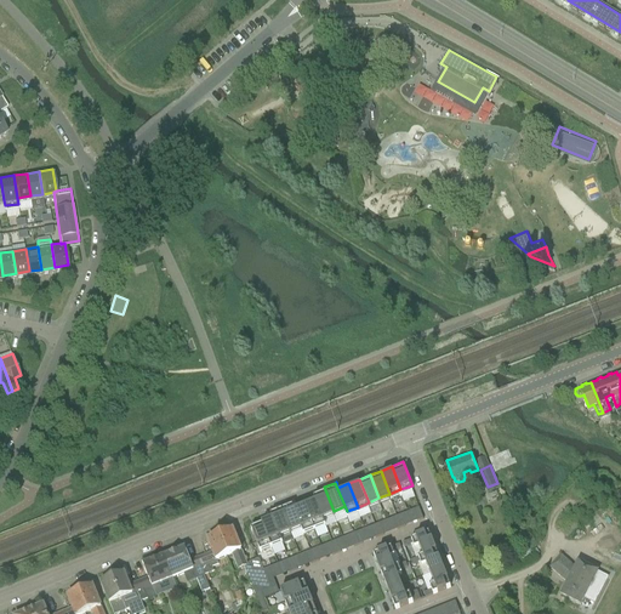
[(334,511),(324,487),(313,492),(315,496),(323,515),(334,511)]
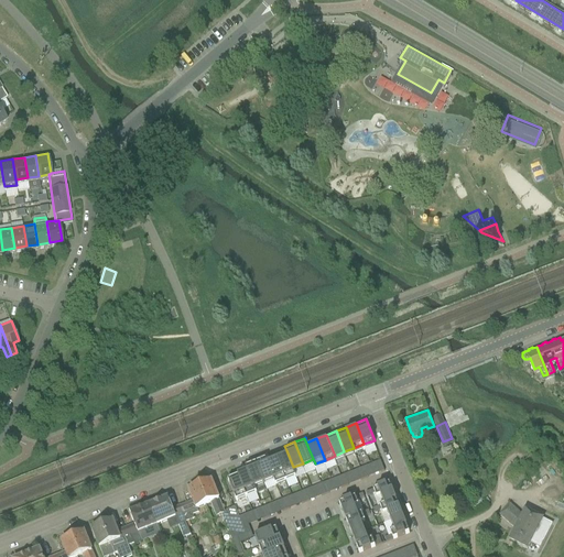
[(285,476),(295,471),(293,467),(286,450),(277,455),(285,476)]
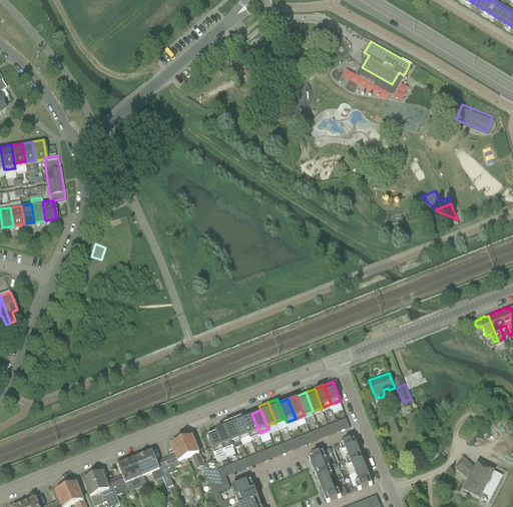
[(250,436),(241,413),(232,416),(239,436),(248,432),(250,437),(250,436)]
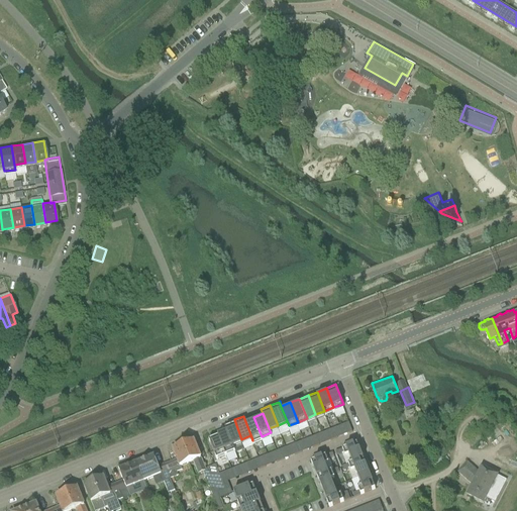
[(262,436),(253,417),(245,420),(243,416),(252,439),(262,436)]
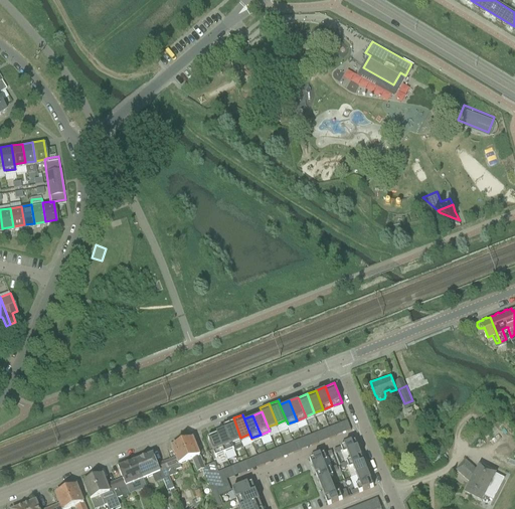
[(240,438),(233,417),(224,421),(233,446),(234,446),(232,441),(240,438)]
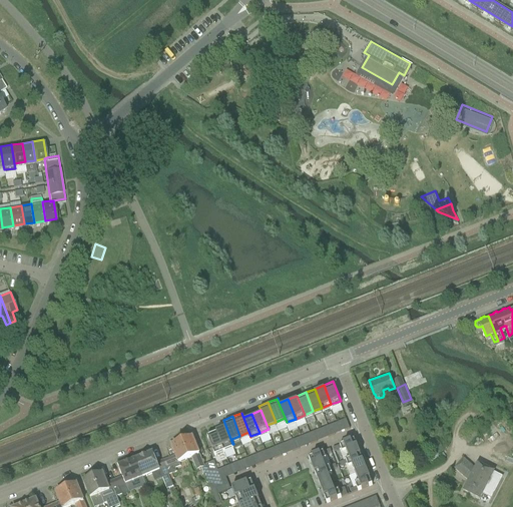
[(458,429),(468,438),(478,427),(469,418),(458,429)]
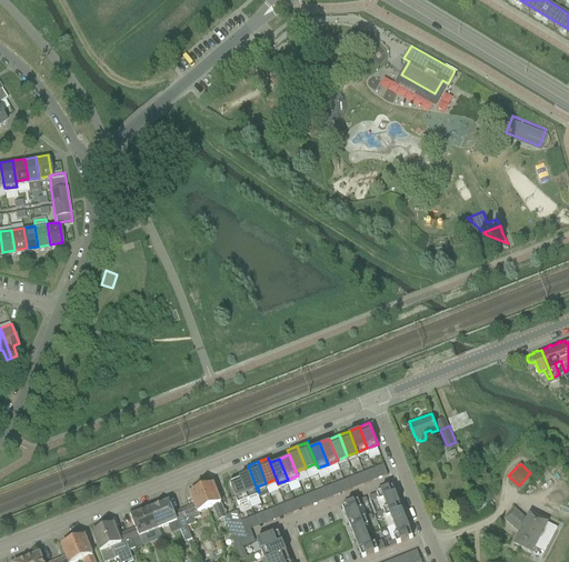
[(258,492),(248,465),(249,470),(240,474),(248,495),(258,492)]
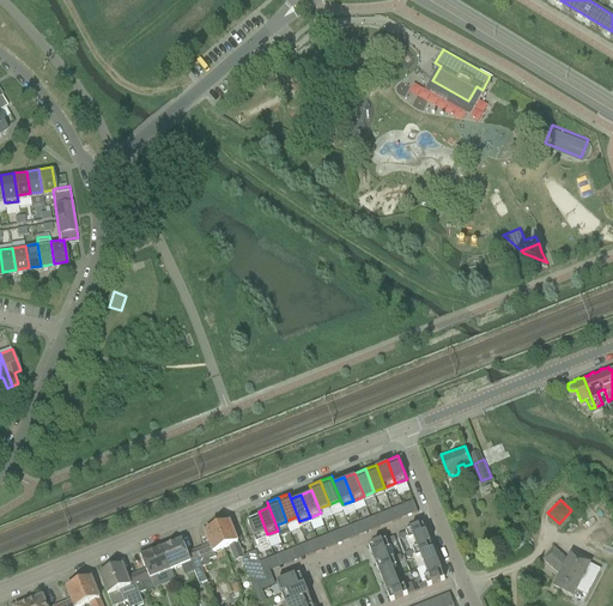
[(267,534),(259,511),(247,515),(256,539),(267,534)]
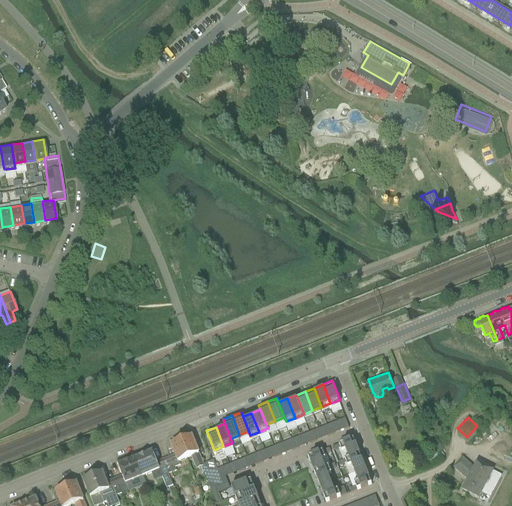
[(221,474),(217,464),(214,457),(203,461),(192,432),(181,436),(188,453),(191,452),(196,465),(201,463),(215,496),(212,497),(214,501),(215,501),(221,498),(217,489),(217,488),(215,483),(223,480),(221,474)]
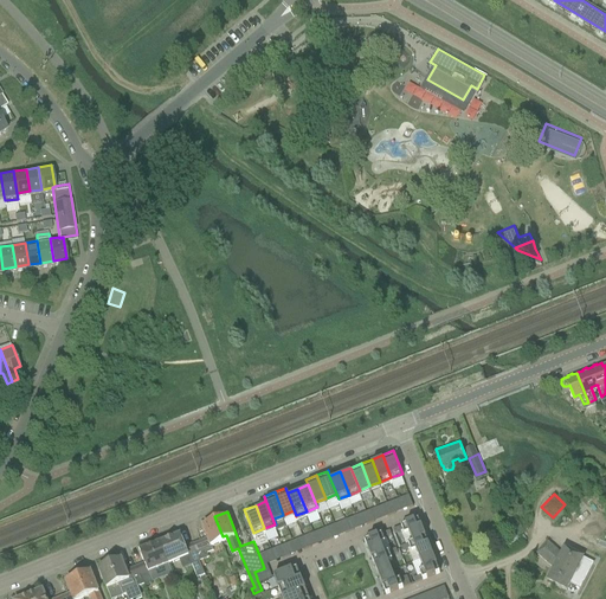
[(418,514),(394,523),(395,528),(403,525),(405,529),(408,527),(412,536),(401,541),(425,532),(418,514)]
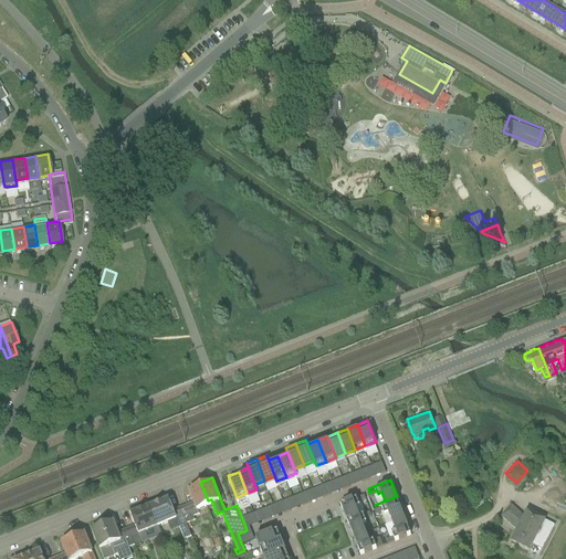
[(208,501),(200,482),(189,486),(194,497),(180,503),(187,519),(195,516),(194,512),(199,509),(198,505),(208,501)]
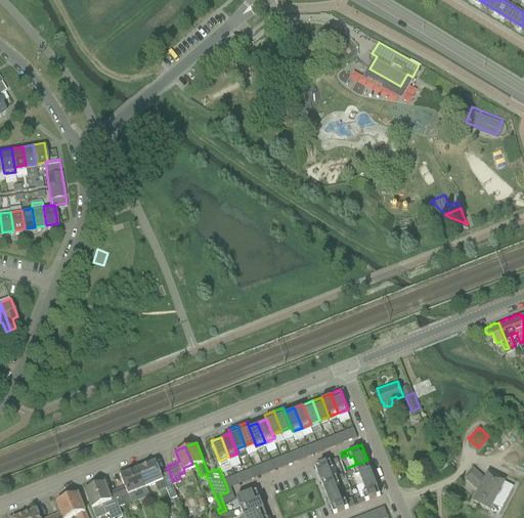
[(336,455),(315,463),(321,478),(342,470),(342,469),(332,473),(329,466),(333,464),(332,461),(338,458),(336,455)]
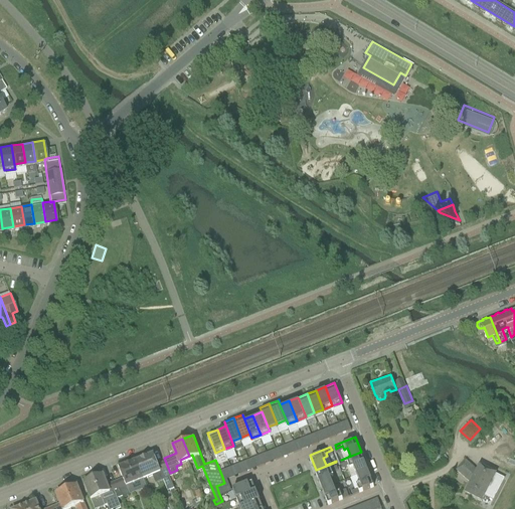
[(153,451),(136,457),(143,475),(159,468),(167,486),(174,483),(170,473),(164,458),(158,461),(153,451)]
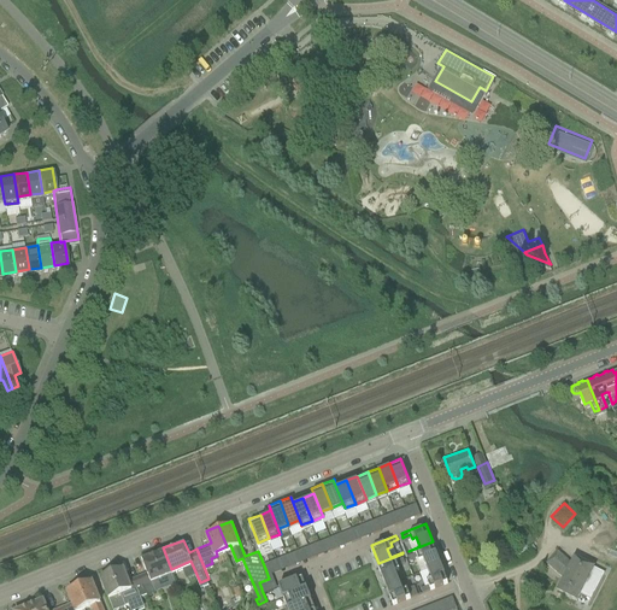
[(440,559),(433,541),(409,551),(410,555),(417,552),(418,556),(423,555),(427,564),(440,559)]
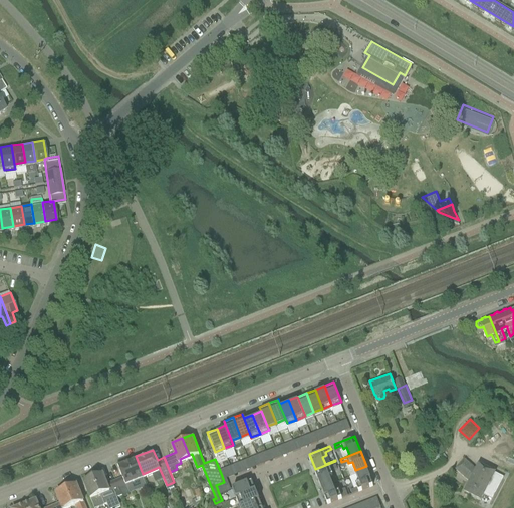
[(494,469),(495,468),(478,459),(475,465),(465,455),(455,465),(469,478),(464,488),(480,496),(484,488),(492,492),(502,473),(494,469)]
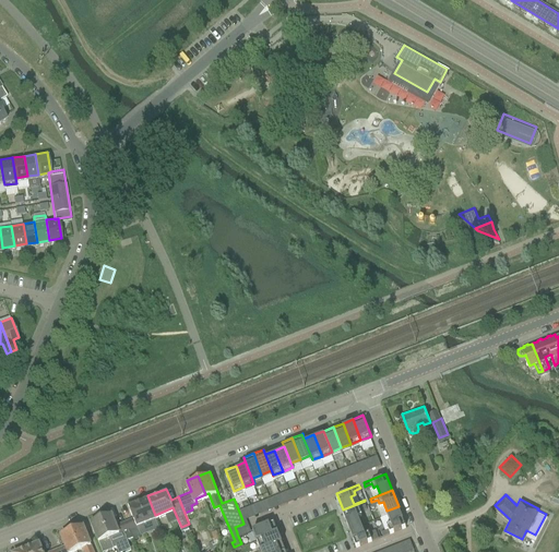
[(133,515),(127,517),(132,534),(133,535),(134,535),(141,531),(137,523),(155,515),(147,495),(129,503),(133,515)]
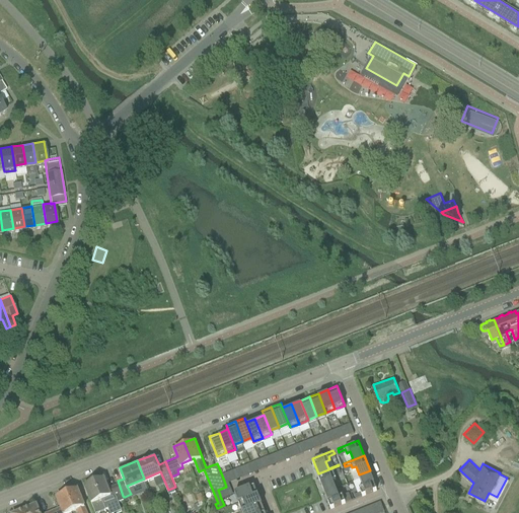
[(341,468),(339,465),(318,473),(324,489),(336,485),(331,475),(336,474),(335,471),(341,468)]
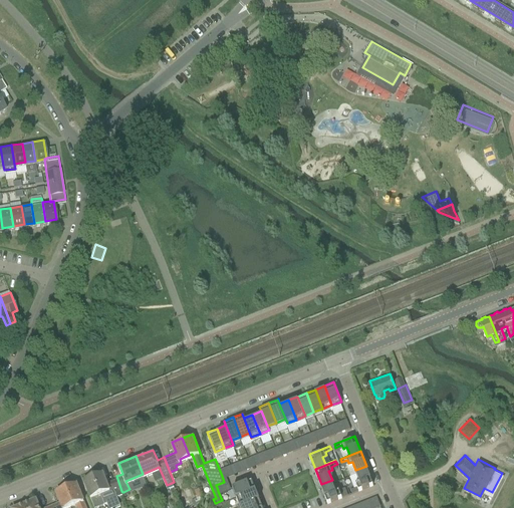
[(226,474),(223,465),(218,466),(222,476),(226,474)]
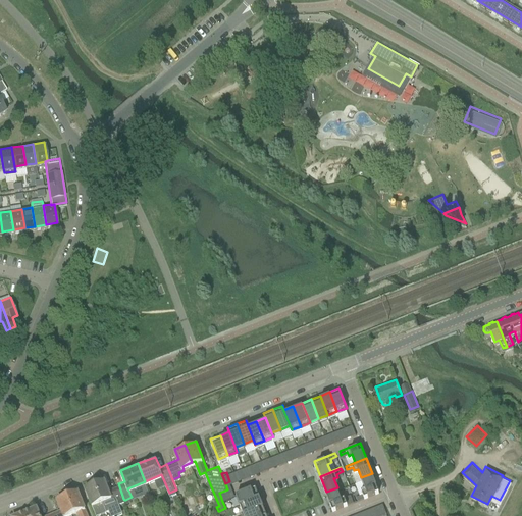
[(378,488),(372,473),(361,477),(365,485),(361,487),(362,491),(356,493),(358,497),(378,488)]
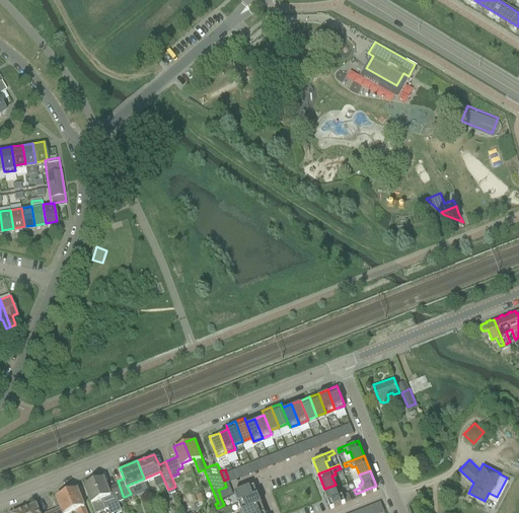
[(103,474),(94,479),(105,505),(107,504),(119,500),(119,498),(123,496),(118,481),(109,484),(109,483),(107,484),(103,474)]
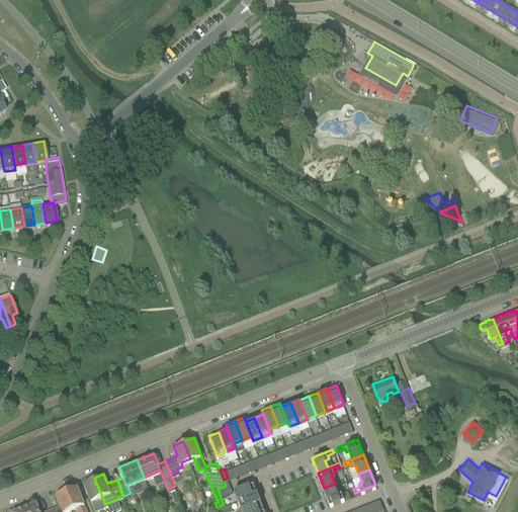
[(94,478),(84,481),(89,494),(95,508),(105,504),(101,495),(94,478)]
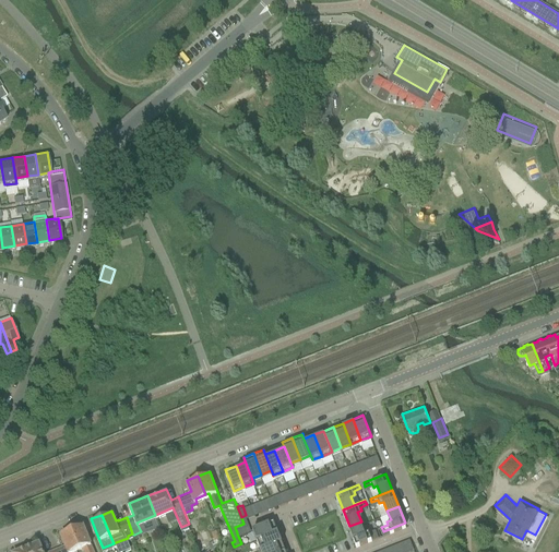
[(257,537),(277,528),(274,518),(252,527),(257,537)]
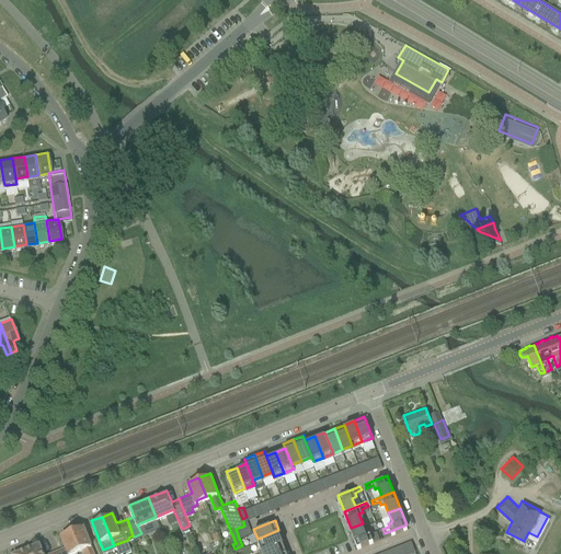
[(95,553),(83,523),(72,528),(80,547),(83,546),(86,553),(95,553)]
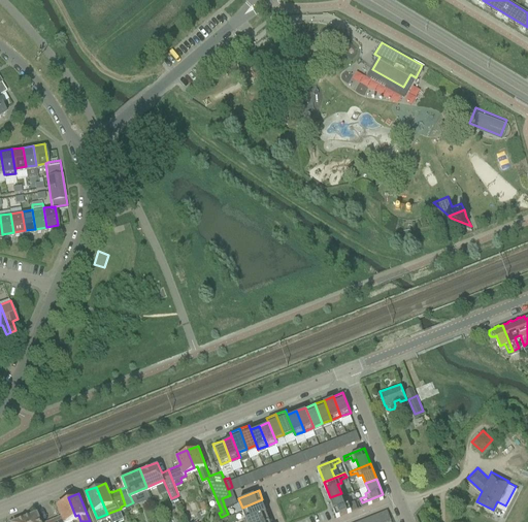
[(344,501),(341,493),(330,497),(336,513),(357,504),(356,500),(350,503),(348,499),(344,501)]
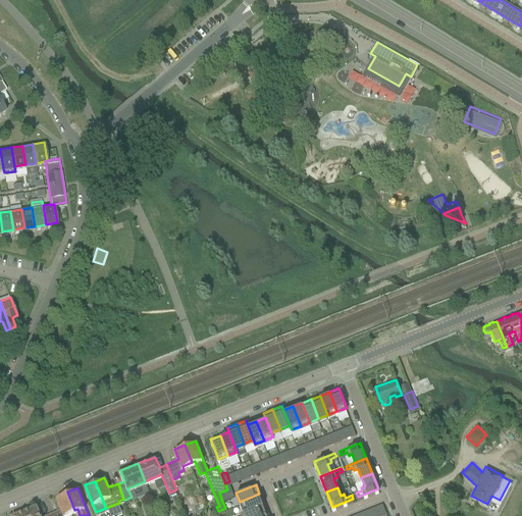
[(65,515),(65,513),(74,510),(67,492),(57,496),(61,506),(48,511),(50,515),(65,515)]
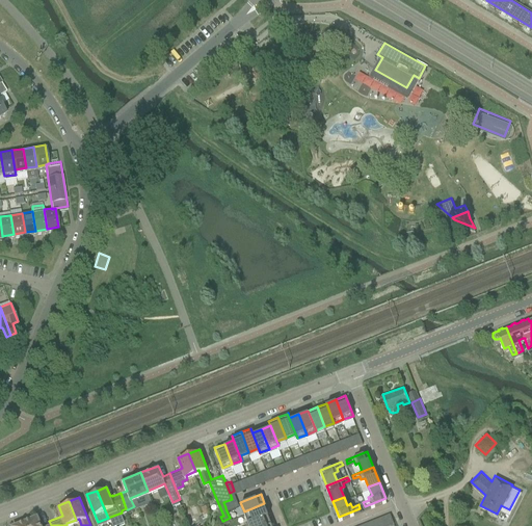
[(247,521),(268,513),(264,503),(244,511),(247,521)]
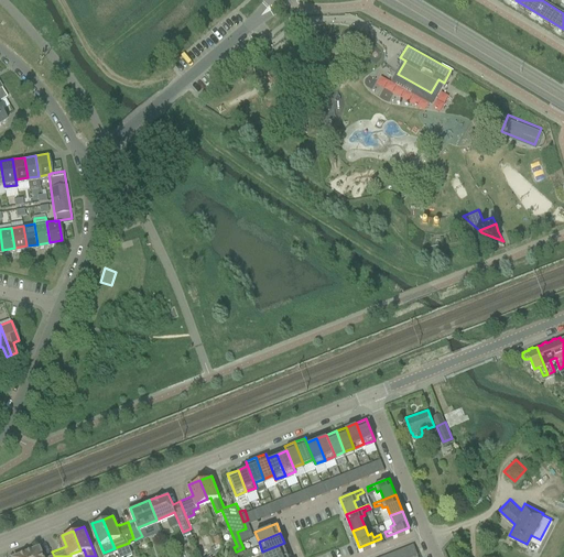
[(264,556),(275,556),(288,553),(284,543),(262,552),(264,556)]
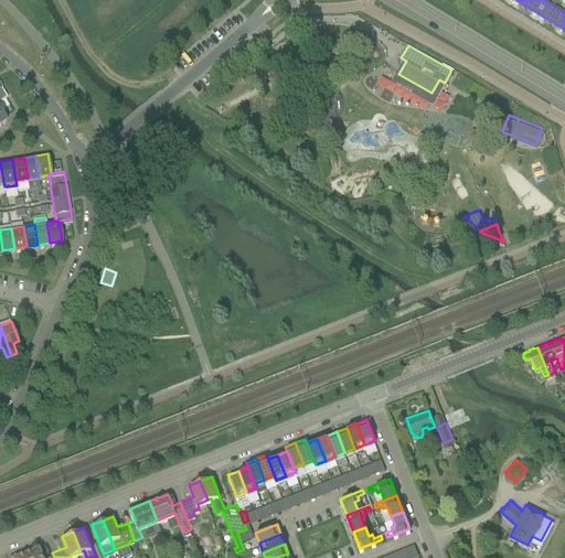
[(54,557),(52,553),(44,556),(40,545),(27,550),(29,557),(54,557)]
